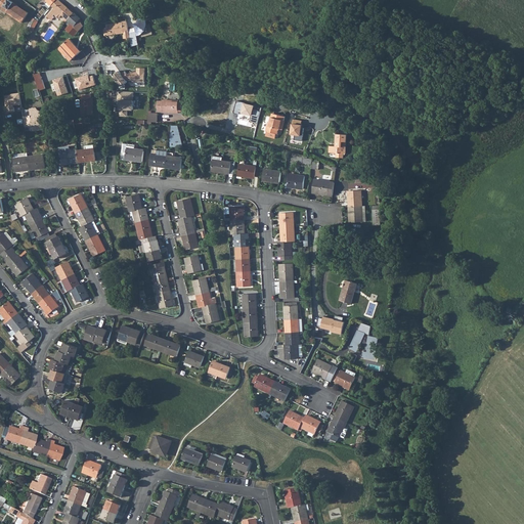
[(0,3),(3,6),(1,9),(6,12),(23,23),(29,13),(9,0),(1,0),(0,2),(0,3)]
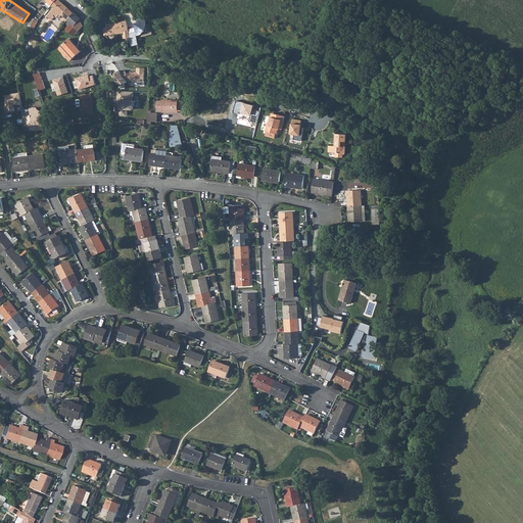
[(59,0),(55,0),(51,5),(62,15),(62,14),(66,17),(63,20),(66,24),(68,19),(75,13),(59,0)]
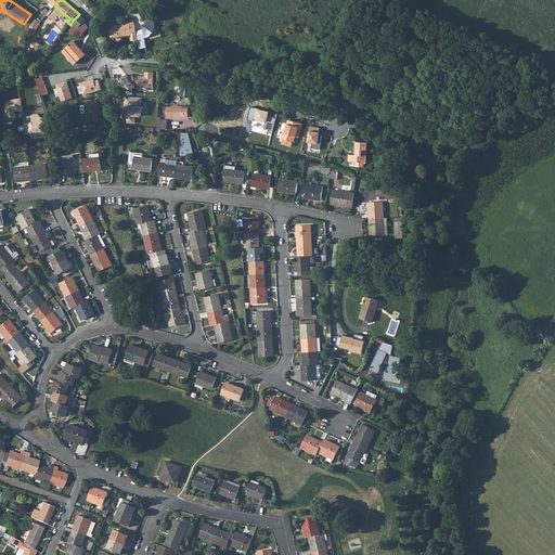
[(473,9),(480,11),(482,4),(476,1),(473,9)]
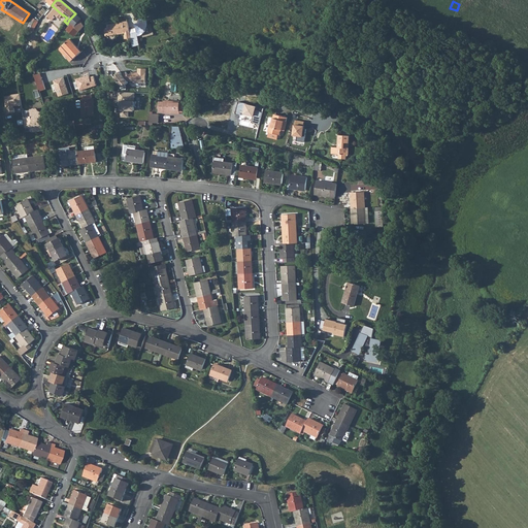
[(75,13),(69,20),(72,23),(69,26),(67,29),(74,36),(80,30),(85,26),(85,25),(80,20),(81,19),(75,13)]
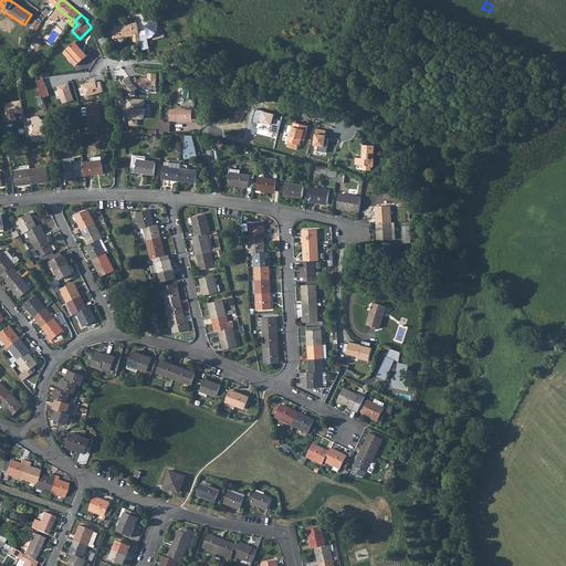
[(34,19),(29,30),(37,34),(42,22),(34,19)]
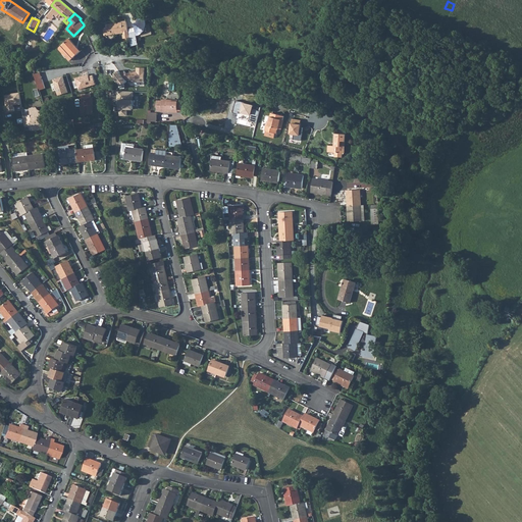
[(132,39),(126,19),(121,20),(121,21),(105,23),(105,27),(104,28),(103,30),(104,36),(122,33),(123,40),(132,39)]
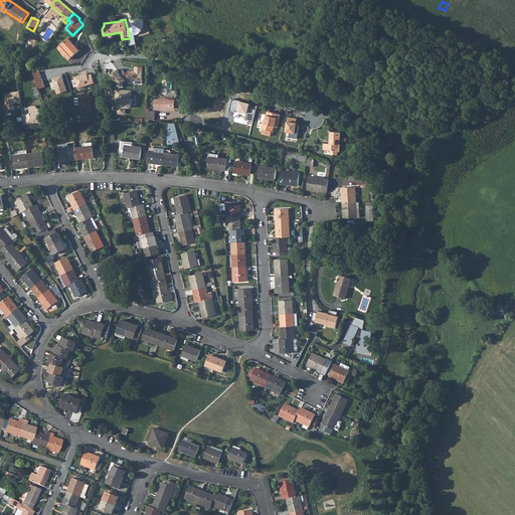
[(136,34),(138,33),(139,32),(140,31),(142,29),(142,28),(143,26),(143,24),(143,23),(142,22),(135,24),(134,23),(132,23),(131,24),(131,25),(132,26),(133,26),(135,34),(136,34)]
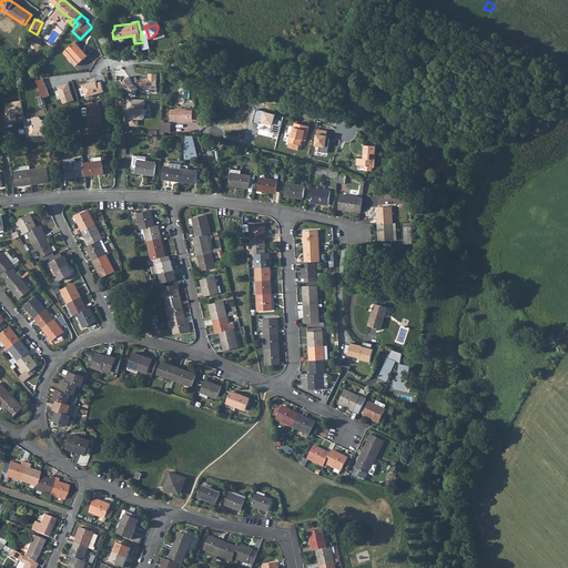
[(75,42),(66,52),(66,54),(78,67),(89,56),(75,42)]
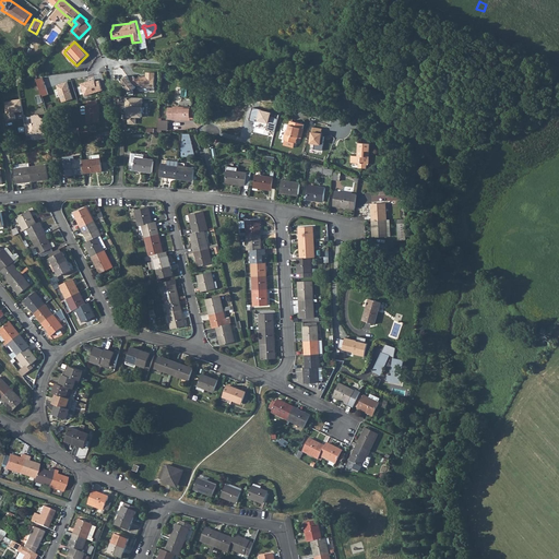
[(155,87),(155,72),(146,72),(146,76),(140,76),(137,79),(133,75),(130,78),(127,75),(122,79),(123,84),(128,90),(133,90),(137,87),(135,86),(140,83),(142,87),(155,87)]
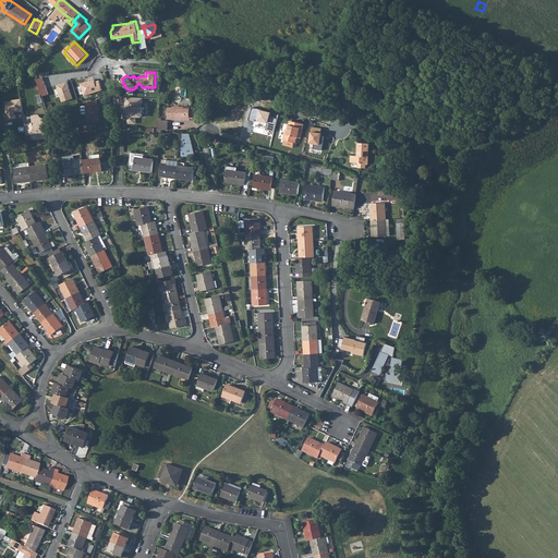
[(45,79),(38,80),(43,97),(44,97),(50,95),(45,79)]
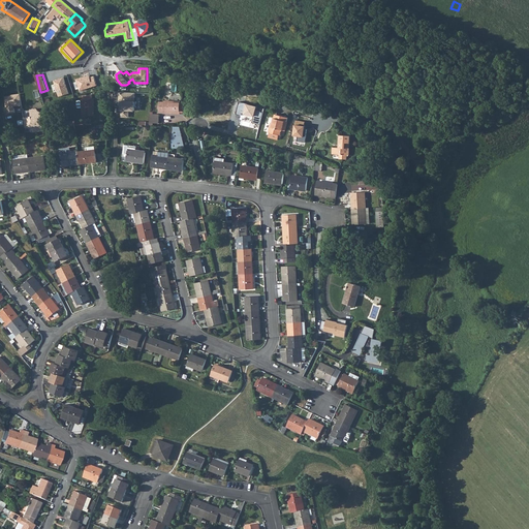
[(90,75),(76,79),(80,90),(98,86),(94,75),(91,76),(90,75)]
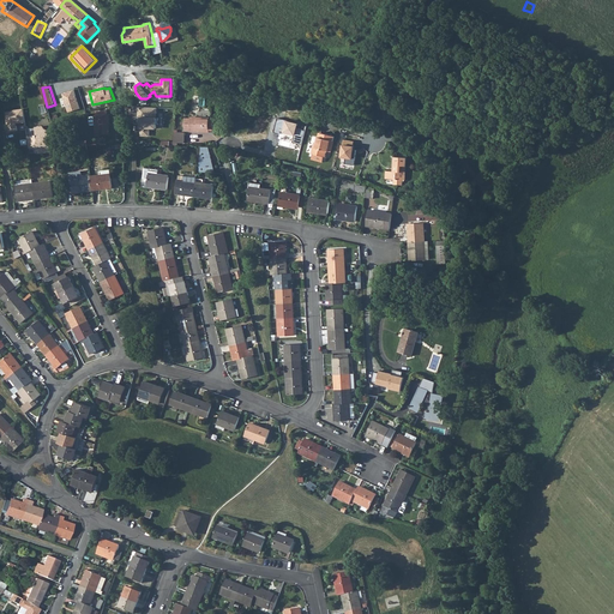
[(74,90),(62,94),(67,112),(79,108),(74,90)]
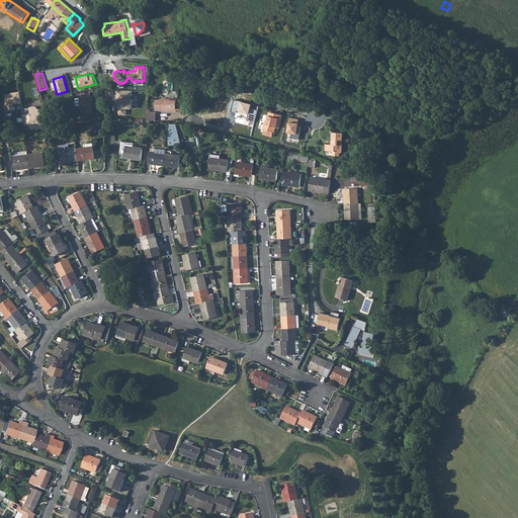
[(135,91),(118,91),(118,114),(126,114),(126,109),(135,108),(135,91)]
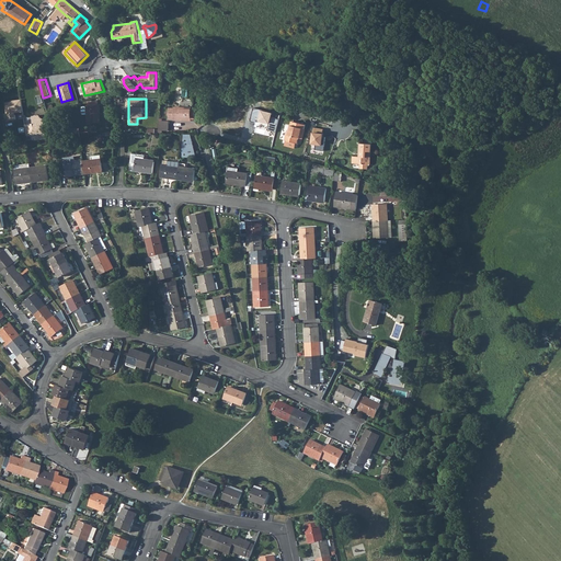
[(14,114),(22,113),(22,106),(21,101),(11,102),(11,105),(4,106),(7,114),(8,122),(15,121),(14,114)]
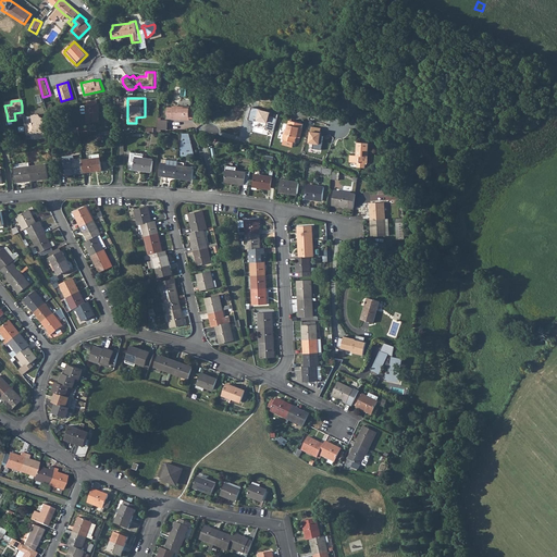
[(86,115),(86,124),(99,123),(99,110),(100,110),(100,106),(86,107),(82,108),(81,109),(82,114),(83,115),(86,115)]
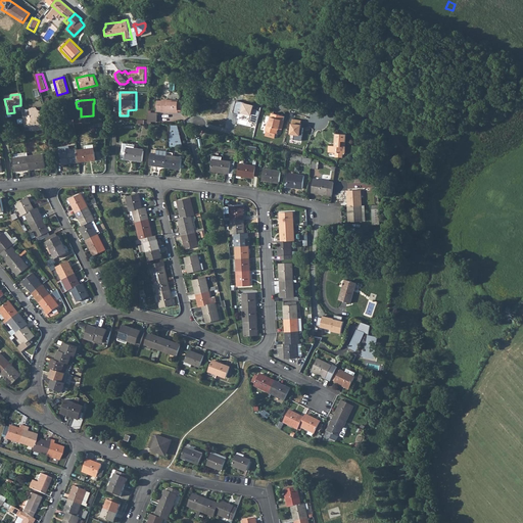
[(161,102),(157,102),(157,112),(161,112),(161,113),(178,113),(179,111),(182,111),(182,103),(170,103),(170,102),(161,102)]
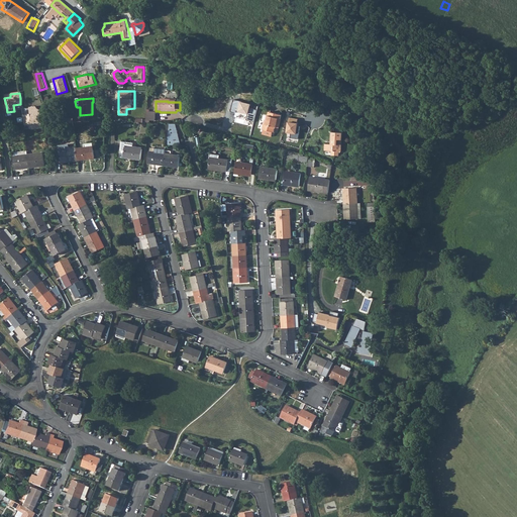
[(22,116),(23,121),(40,119),(39,111),(37,110),(35,108),(29,108),(30,115),(22,116)]
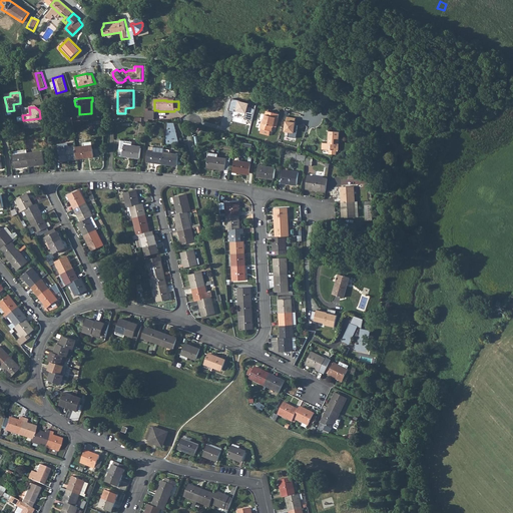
[(273,126),(274,126),(277,117),(279,118),(280,114),(267,110),(265,119),(263,118),(261,128),(262,128),(261,133),(269,135),(271,131),(272,131),(273,126)]
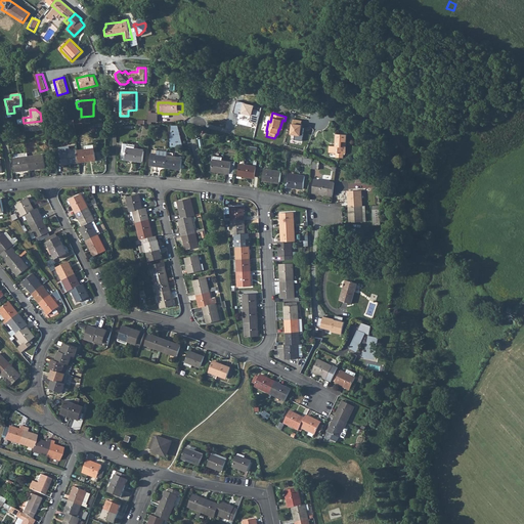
[(148,115),(147,124),(157,124),(157,116),(148,115)]
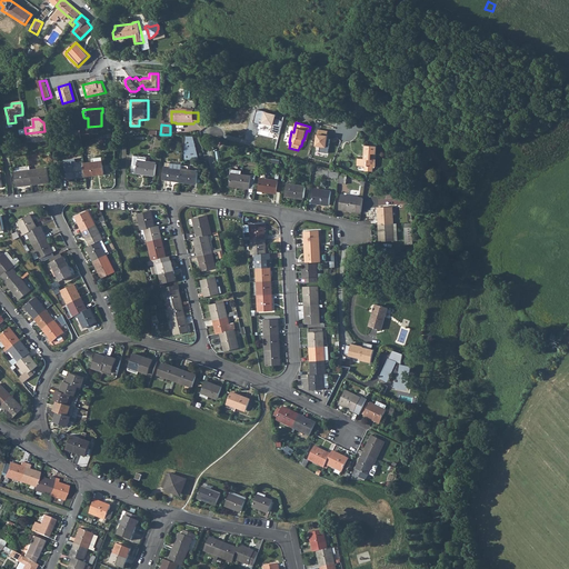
[(47,142),(45,131),(26,133),(26,136),(26,139),(35,138),(36,143),(47,142)]
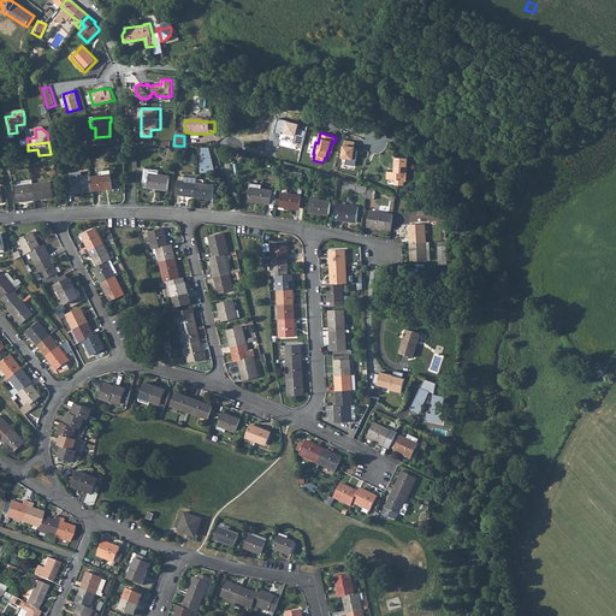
[(211,147),(202,147),(199,173),(215,173),(211,147)]
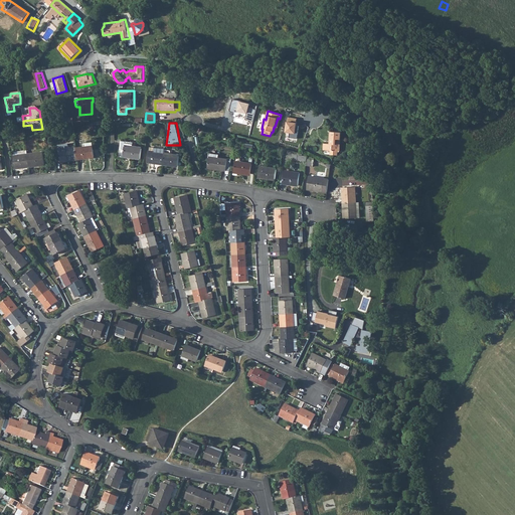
[(324,143),(323,149),(330,150),(330,154),(337,155),(337,150),(340,151),(341,132),(331,131),(330,138),(331,138),(331,143),(329,143),(324,143)]
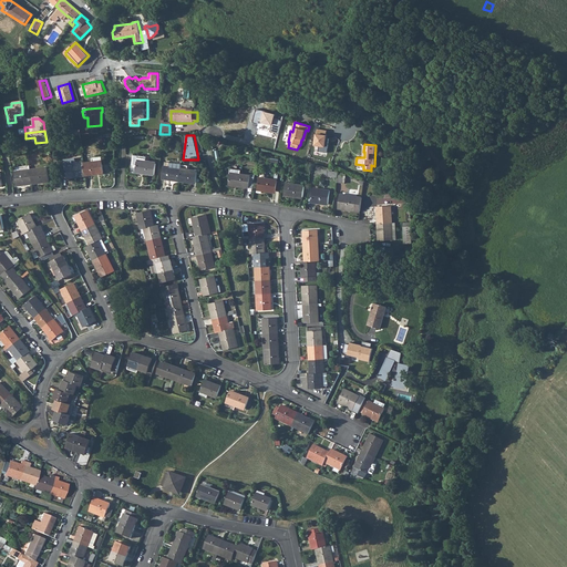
[(135,156),(133,172),(153,174),(154,164),(150,163),(143,162),(144,157),(135,156)]
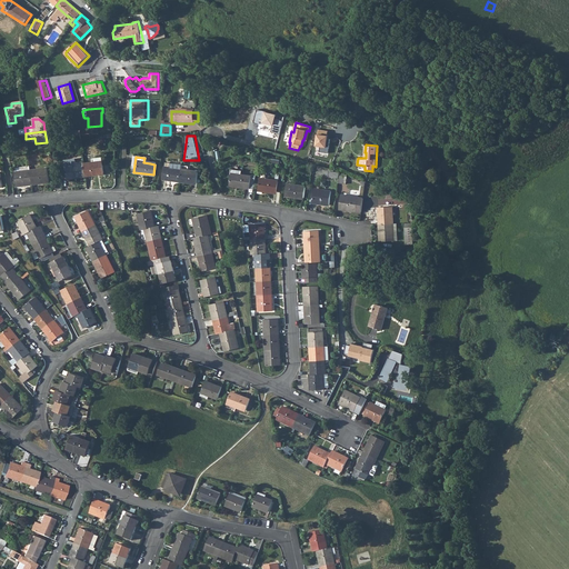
[(92,165),(85,166),(86,176),(105,173),(103,163),(98,165),(98,163),(96,163),(92,163),(92,165)]
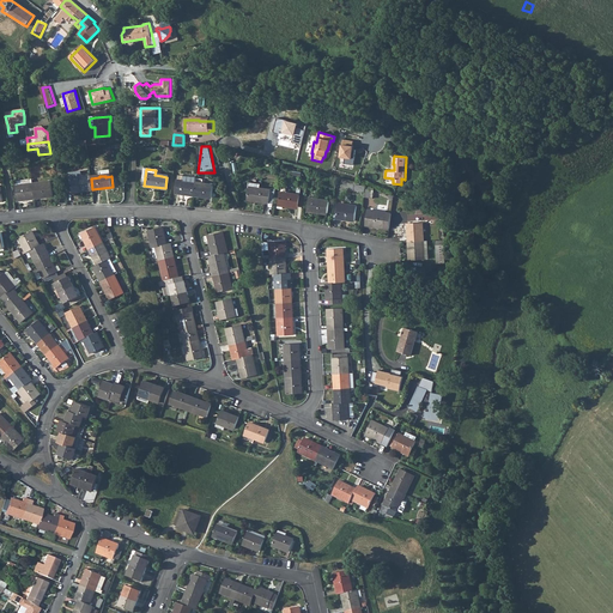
[(183,194),(193,194),(194,183),(192,183),(193,178),(186,177),(184,182),(178,181),(178,182),(175,182),(174,194),(183,195),(183,194)]
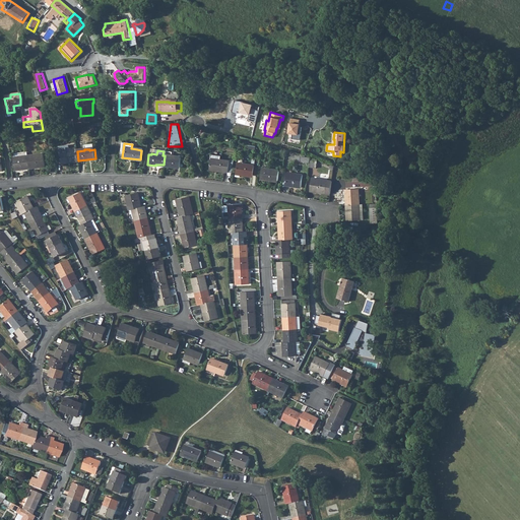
[(67,152),(60,154),(60,156),(61,163),(61,164),(78,160),(77,151),(72,152),(72,151),(70,151),(67,151),(67,152)]
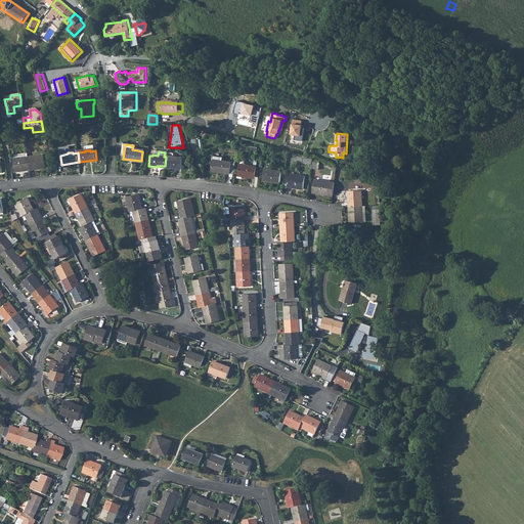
[(44,156),(29,158),(30,171),(46,169),(44,156)]
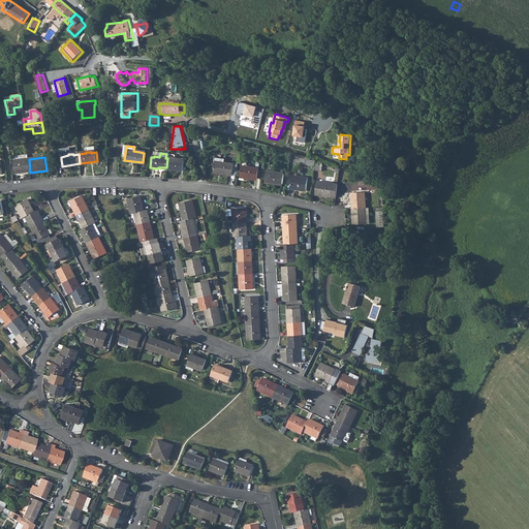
[(167,158),(166,167),(182,169),(183,160),(167,158)]
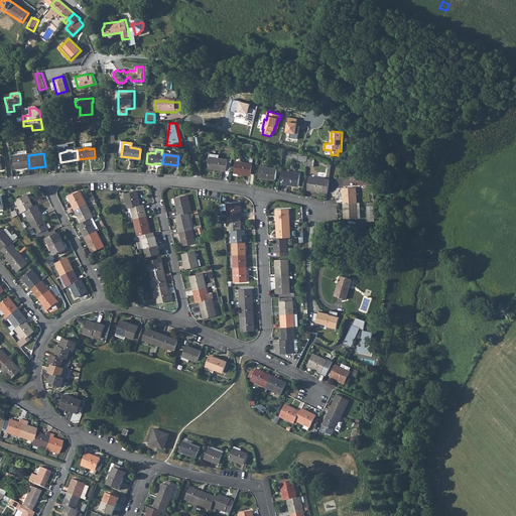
[(29,168),(28,155),(13,157),(15,170),(29,168)]
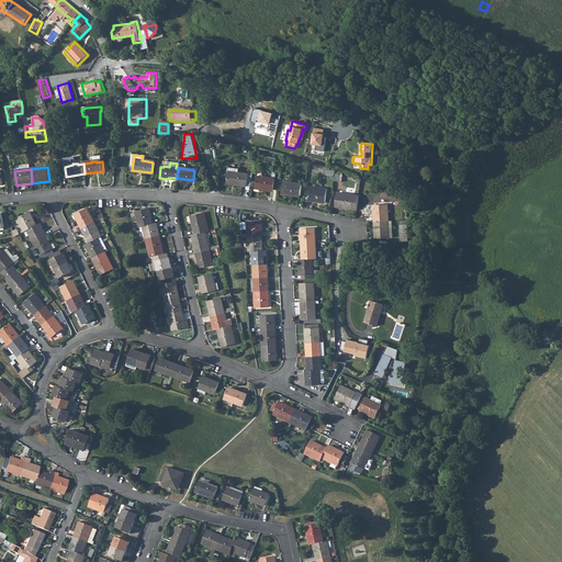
[(227,172),(226,183),(234,184),(234,186),(245,187),(247,176),(243,175),(236,173),(227,172)]
